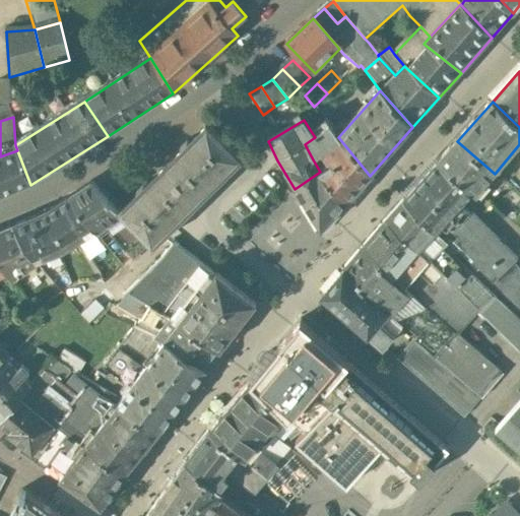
[(338,137),(325,121),(311,131),(315,137),(305,144),(313,159),(318,156),(321,160),(324,157),(328,164),(330,162),(331,165),(320,172),(346,202),(370,176),(347,148),(338,137)]
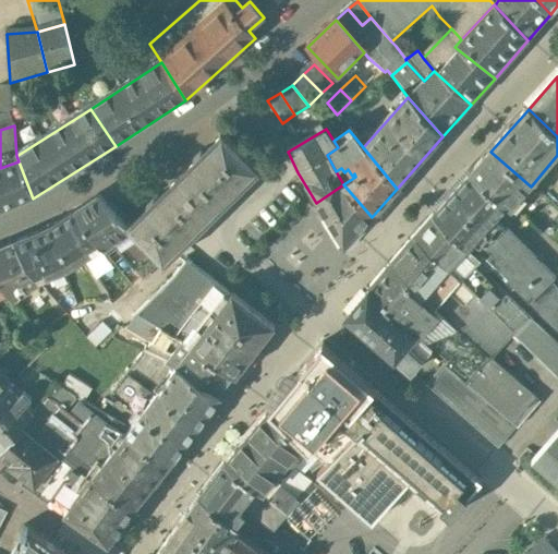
[(196,165),(157,203),(154,201),(146,208),(149,211),(130,230),(161,262),(162,263),(255,171),(257,173),(258,172),(220,134),(219,135),(222,139),(204,157),(201,154),(193,161),(196,165)]
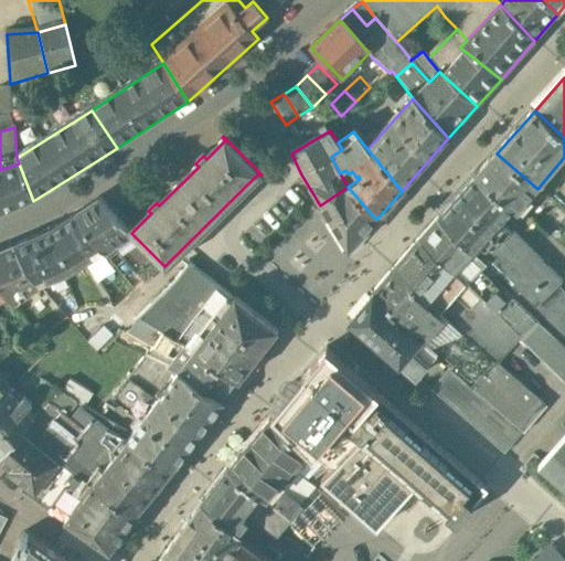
[(537,189),(497,154),(476,178),(511,209),(516,213),(537,189)]
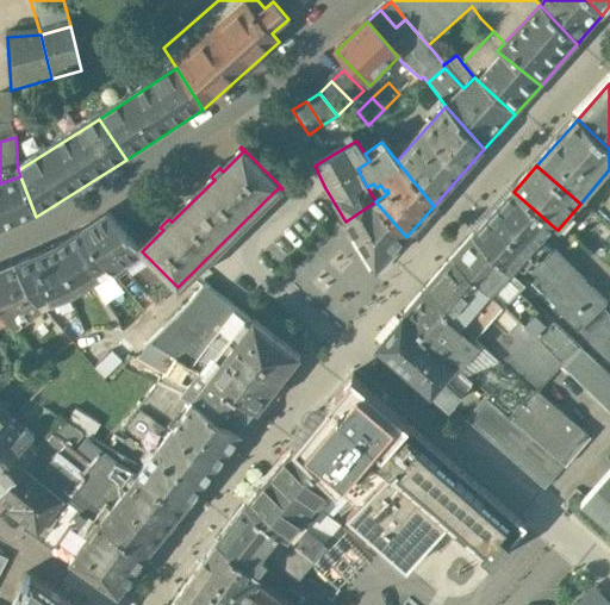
[(0,231),(36,217),(20,176),(0,184),(0,231)]
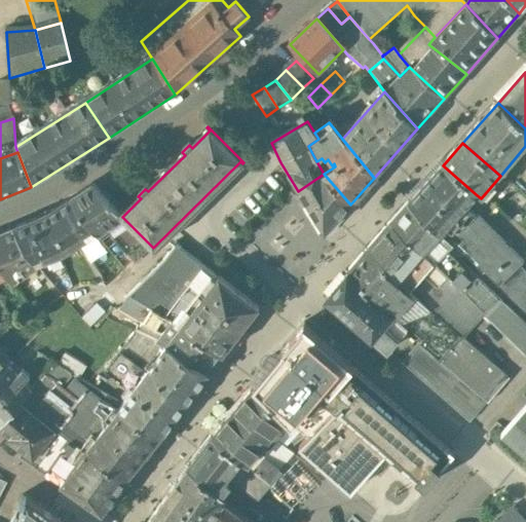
[(443,165),(409,203),(440,233),(450,244),(457,236),(466,227),(460,221),(472,210),(465,204),(476,194),(443,165)]
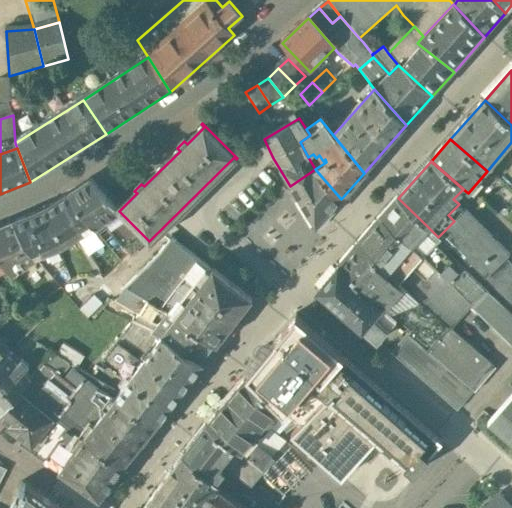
[(341,199),(315,169),(290,186),(316,227),(341,199)]
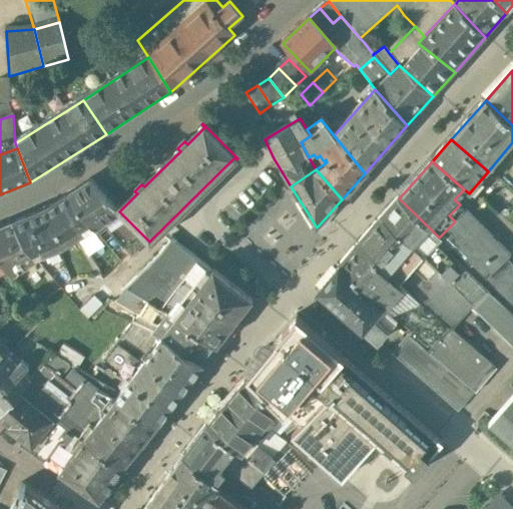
[(115,209),(90,181),(69,195),(93,228),(95,232),(111,222),(115,229),(127,220),(119,211),(116,208),(115,209)]
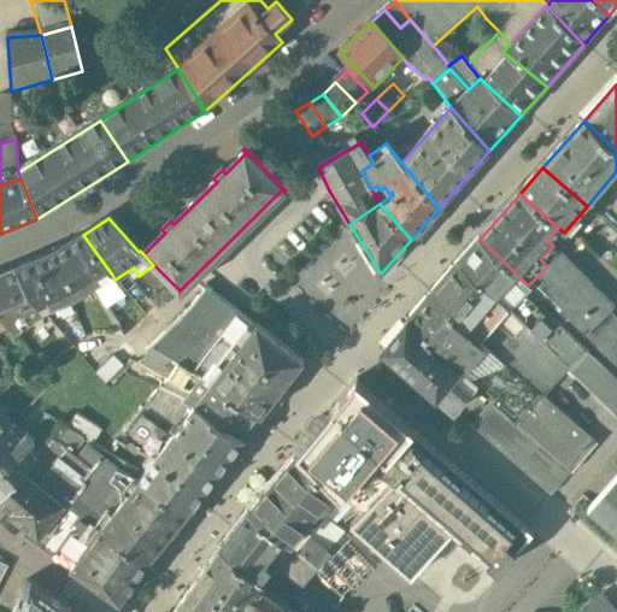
[(83,235),(57,253),(45,259),(45,258),(16,270),(42,313),(75,299),(112,275),(83,235)]
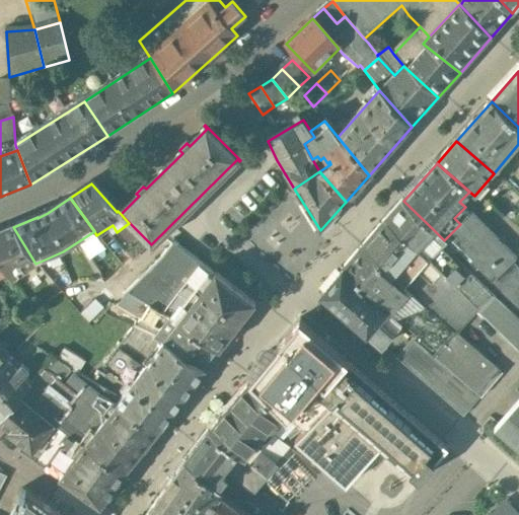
[(434,230),(403,201),(384,222),(417,250),(434,230)]
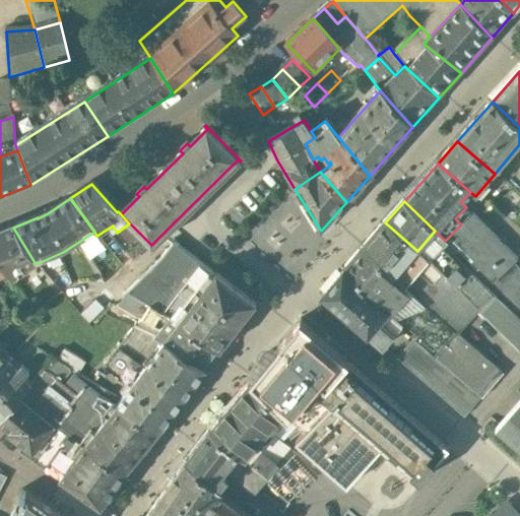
[(516,261),(470,215),(461,224),(452,234),(475,258),(471,262),(493,284),(512,265),(516,261)]
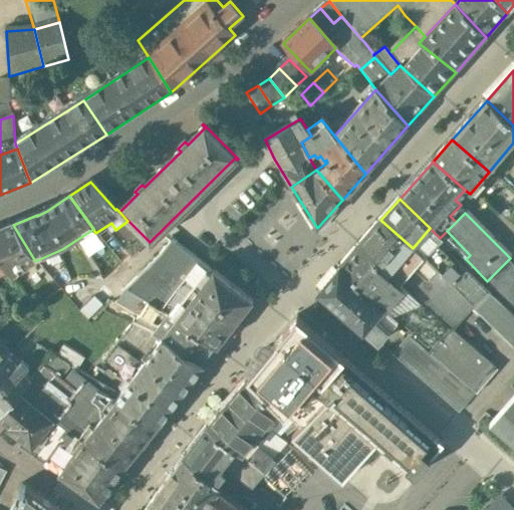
[(413,248),(380,220),(356,248),(400,286),(424,259),(413,248)]
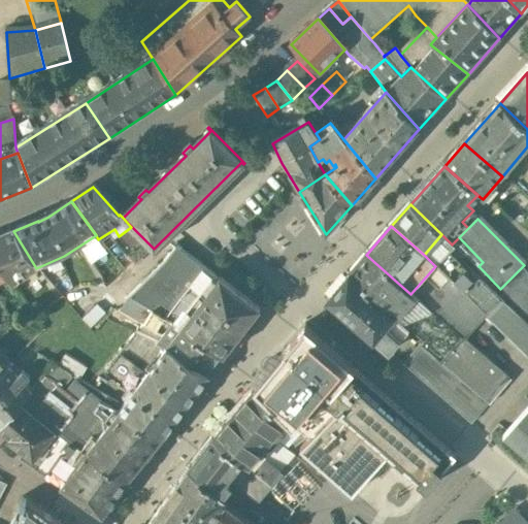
[(153,248),(131,227),(119,236),(118,237),(134,253),(130,257),(136,263),(140,259),(141,260),(153,248)]
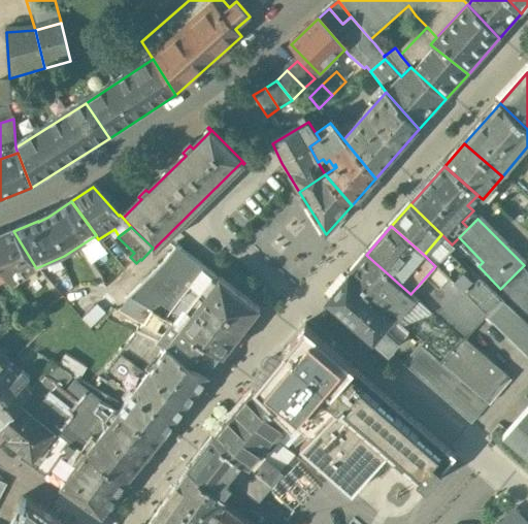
[(13,231),(0,236),(0,267),(6,277),(6,279),(12,287),(37,270),(36,268),(13,231)]
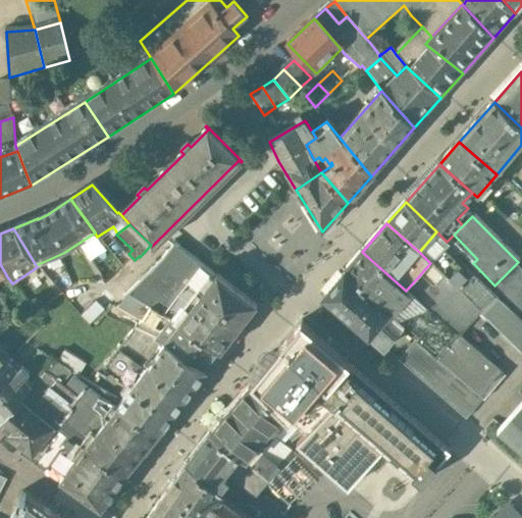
[(436,231),(419,252),(430,263),(444,249),(448,244),(447,242),(436,231)]
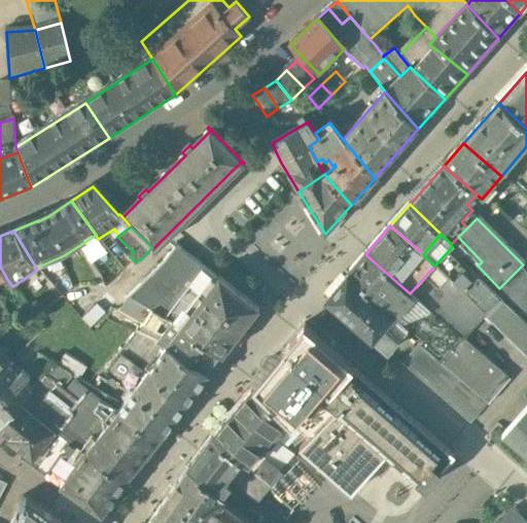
[(218,279),(177,246),(163,264),(190,286),(165,319),(181,329),(222,358),(260,308),(219,277),(218,279)]
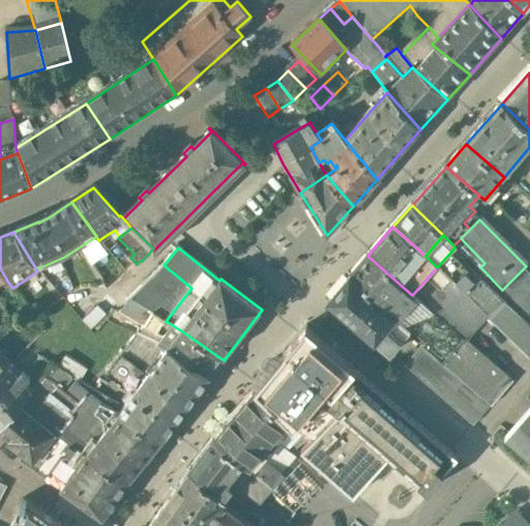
[(450,253),(437,267),(460,289),(472,274),(450,253)]
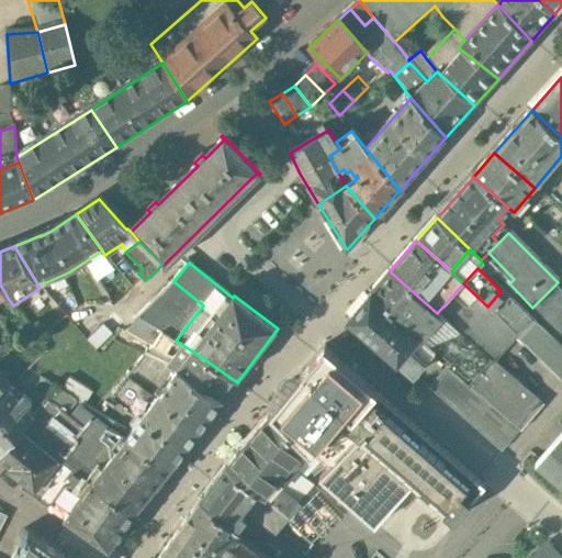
[(437,313),(390,271),(370,294),(398,319),(420,337),(419,338),(420,339),(440,316),(437,313)]
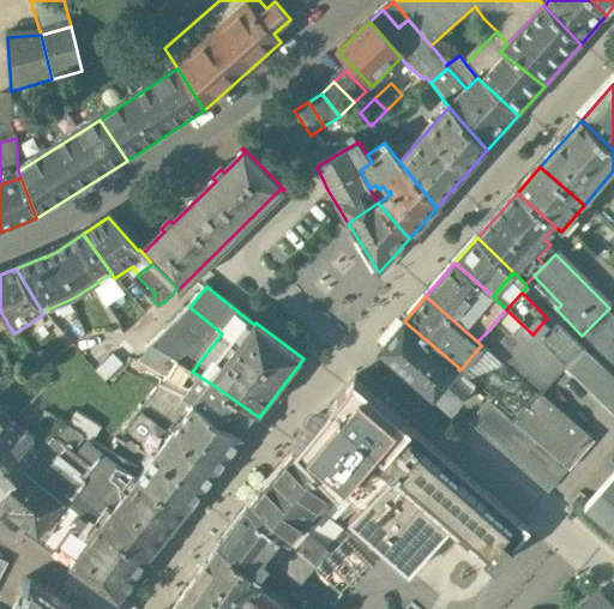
[(222,333),(190,307),(149,348),(192,372),(222,333)]
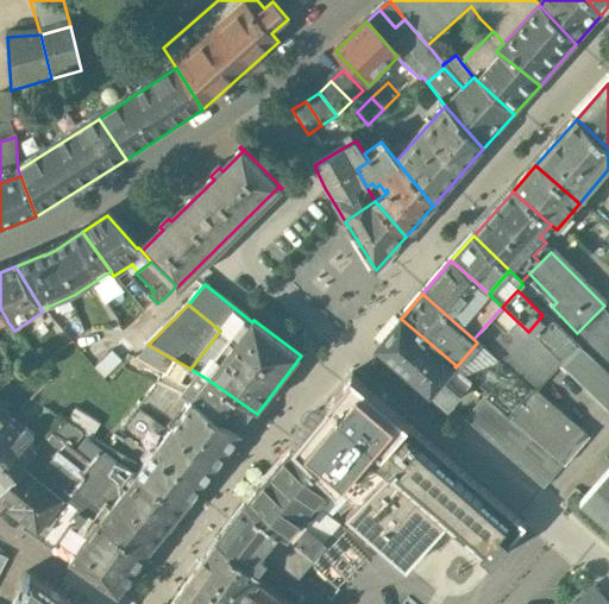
[(556,362),(528,333),(528,332),(502,307),(473,339),(531,390),(537,394),(560,366),(556,362)]
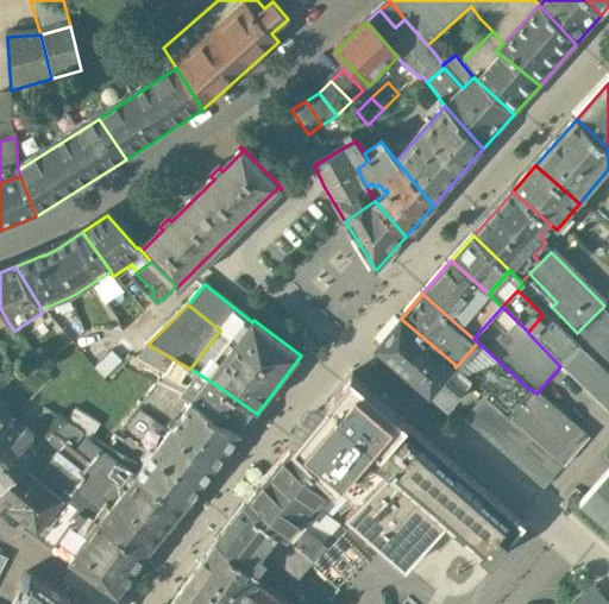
[(608,319),(600,310),(577,333),(608,366),(608,319)]
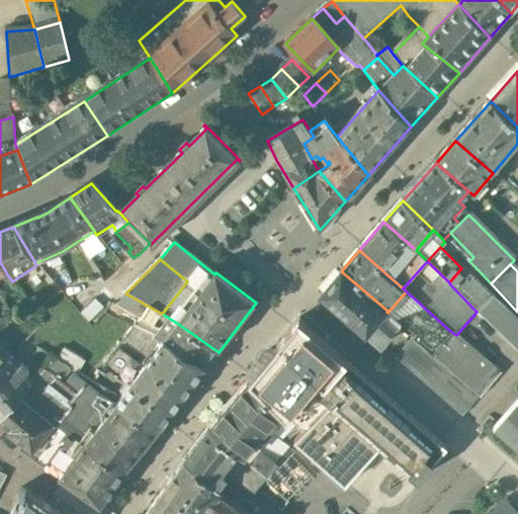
[(517,329),(517,322),(461,268),(449,282),(449,283),(472,308),(477,312),(507,341),(517,329)]
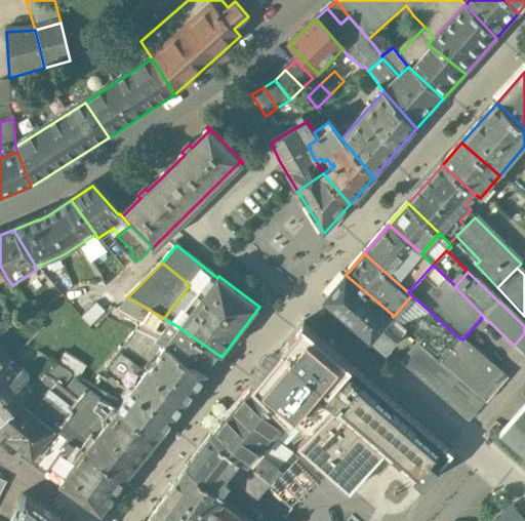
[(372,297),(346,275),(325,301),(352,324),(372,297)]
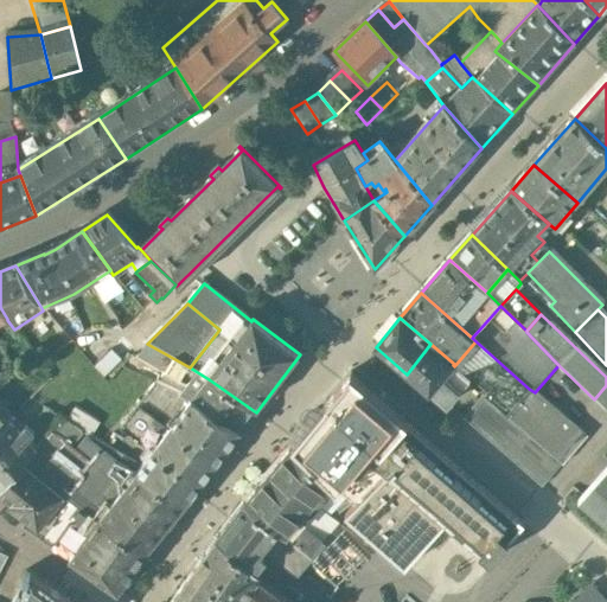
[(529,389),(475,341),(454,366),(471,380),(487,395),(484,398),(504,416),(529,389)]
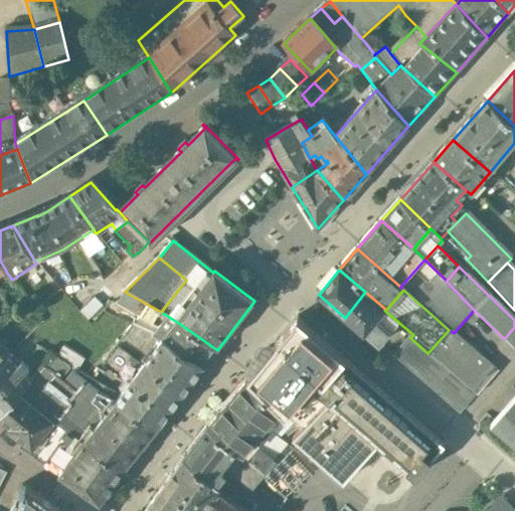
[(161,312),(125,292),(118,305),(162,331),(170,332),(177,322),(161,312)]
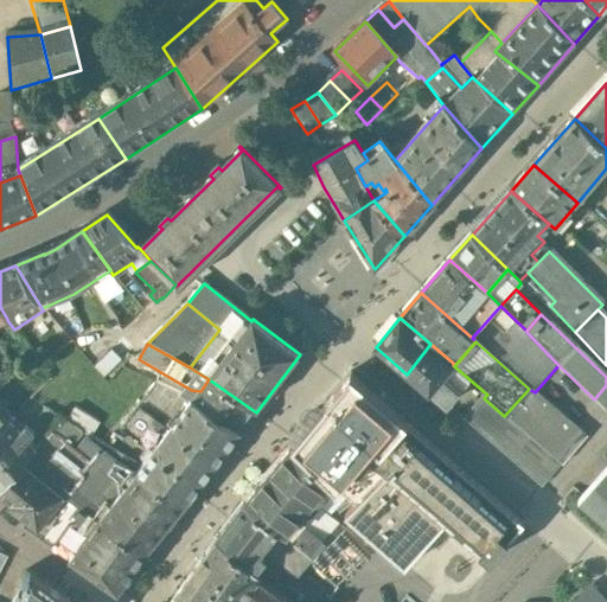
[(430,344),(407,375),(446,409),(471,380),(454,366),(453,365),(454,364),(430,344)]
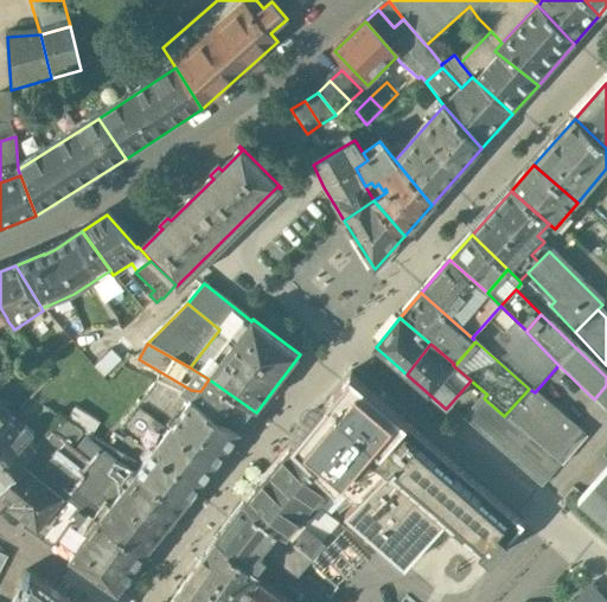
[(524,526),(351,376),(325,405),(326,407),(315,418),(314,418),(312,417),(310,417),(307,417),(305,418),(304,420),(302,421),(301,423),(300,427),(301,429),(302,431),(304,433),(292,447),(330,485),(330,484),(336,490),(355,508),(345,518),(346,519),(353,511),(355,512),(389,476),(453,532),(479,555),(491,565),(509,544),(524,526)]
